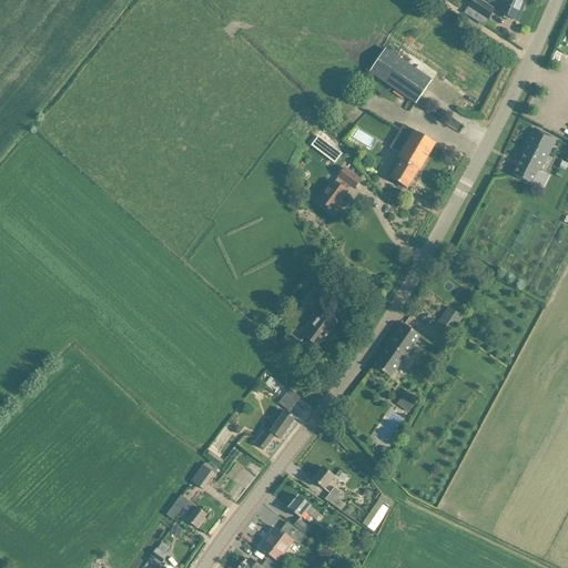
[(494,10),(484,4),(477,0),(473,0),(468,7),(466,12),(484,24),(494,10)]
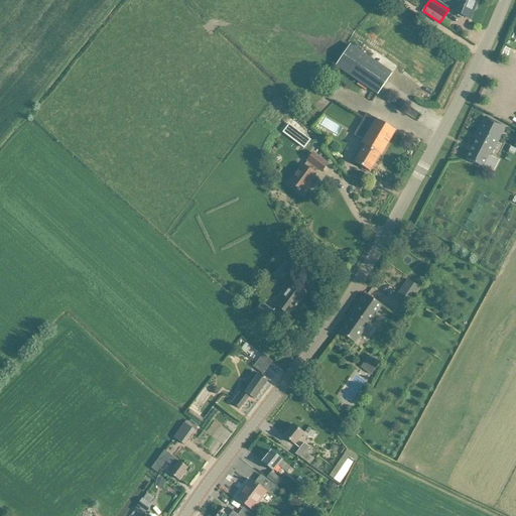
[(477,0),(457,0),(452,11),(468,18),(474,4),(476,4),(477,0)]
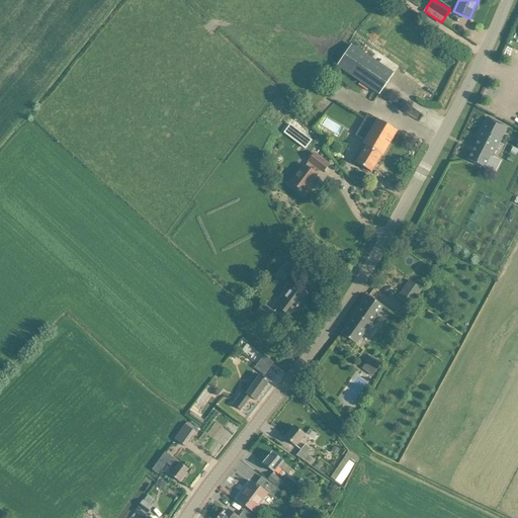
[(391,19),(405,24),(410,11),(404,9),(403,13),(394,10),(391,19)]
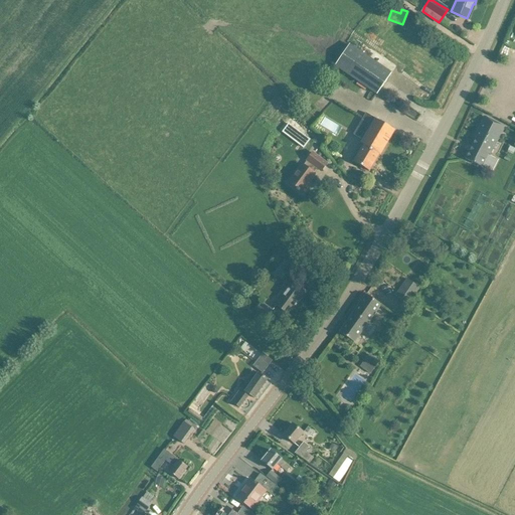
[(391,73),(382,68),(349,45),(335,65),(377,95),(391,73)]
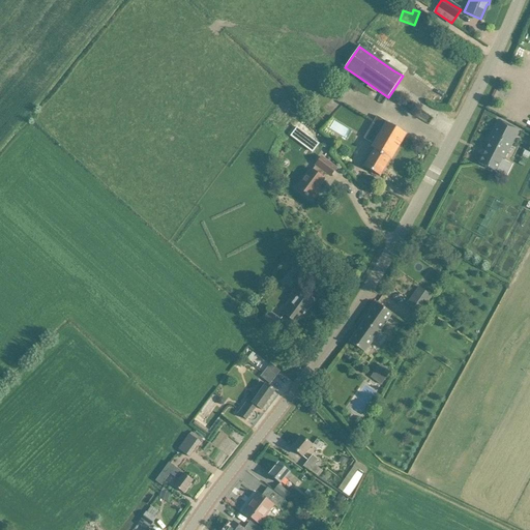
[(494,85),(500,66),(494,64),(488,83),(494,85)]
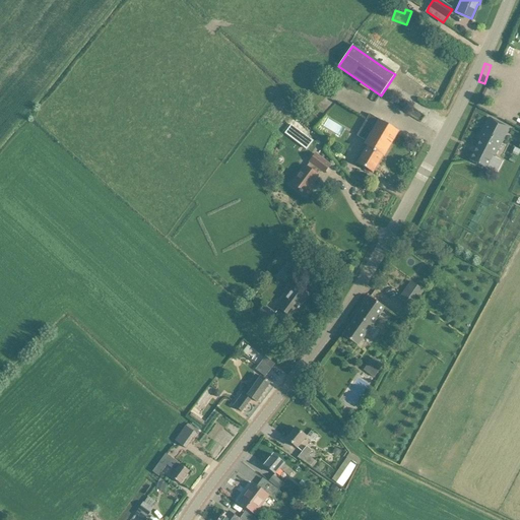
[(477,80),(469,94),(475,98),(482,83),(477,80)]
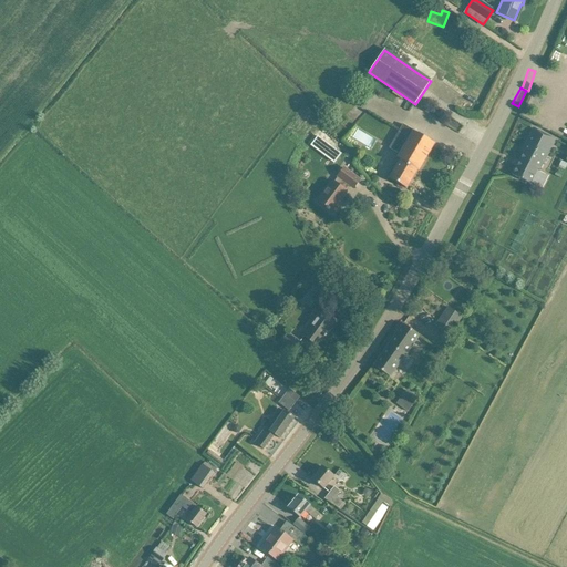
[(378,146),(384,134),(362,121),(354,132),(378,146)]
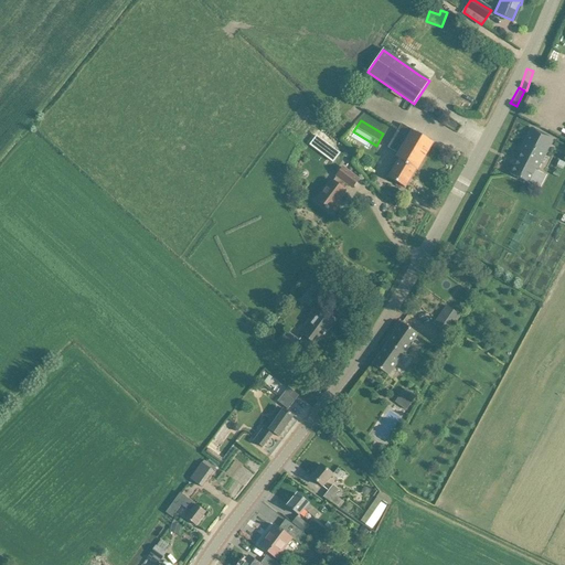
[(417,170),(433,144),(401,124),(395,134),(387,148),(401,156),(398,159),(416,170),(417,170)]
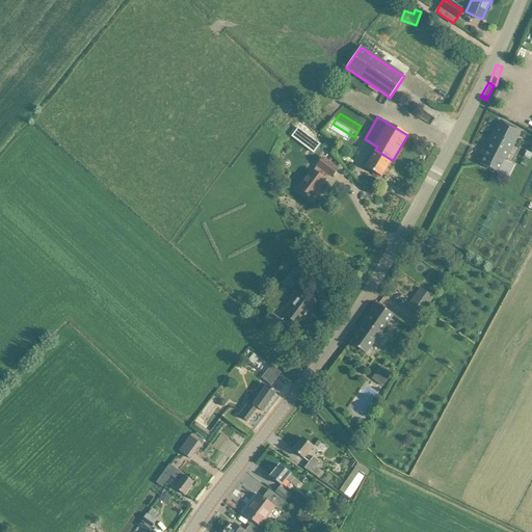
[(507,160),(521,131),(500,121),(489,141),(490,142),(480,164),(498,174),(505,159),(507,160)]
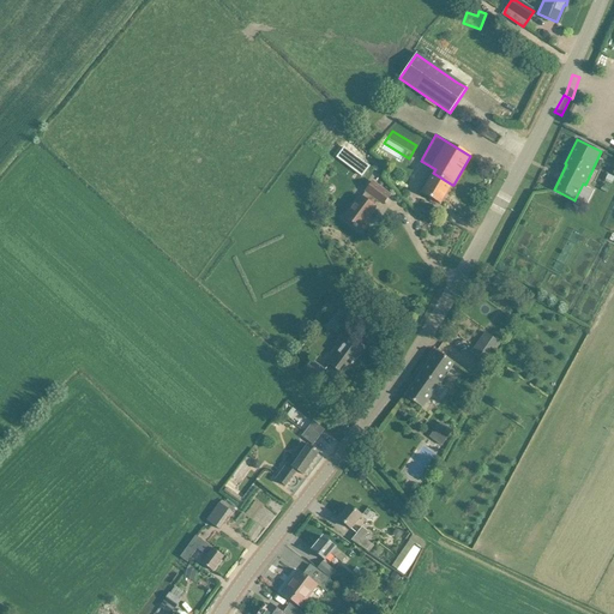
[(369,167),(344,148),(336,158),(361,178),(369,167)]
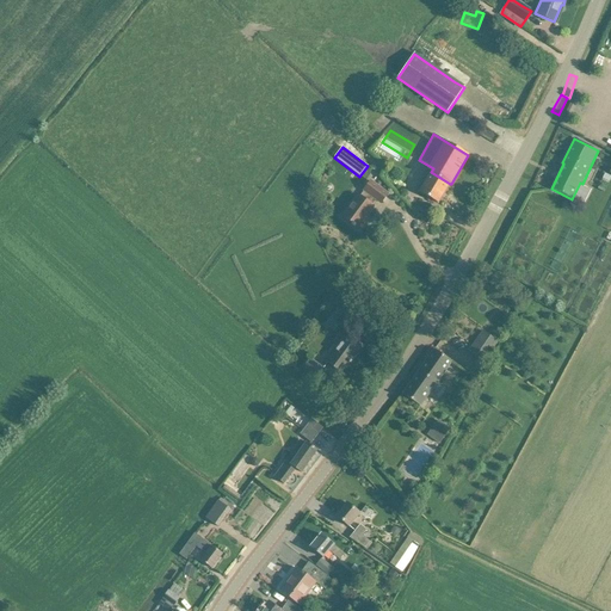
[(438,203),(450,184),(431,172),(419,192),(438,203)]
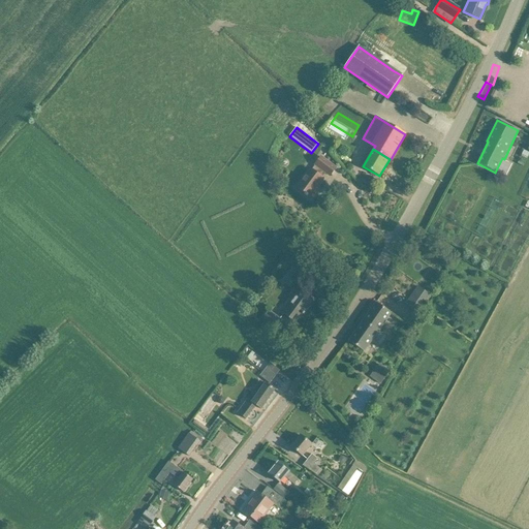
[(336,168),(328,162),(320,157),(315,164),(315,165),(312,170),(310,169),(297,187),(305,193),(304,195),(310,199),(315,192),(314,191),(323,179),(321,178),(325,173),(330,176),(336,168)]
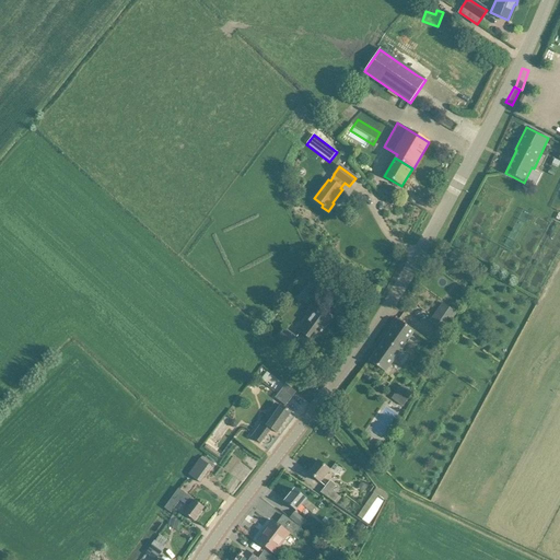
[(333,317),(324,311),(314,303),(307,313),(311,315),(299,331),(313,342),(319,333),(321,334),(323,331),(321,330),(324,325),(326,327),(333,317)]
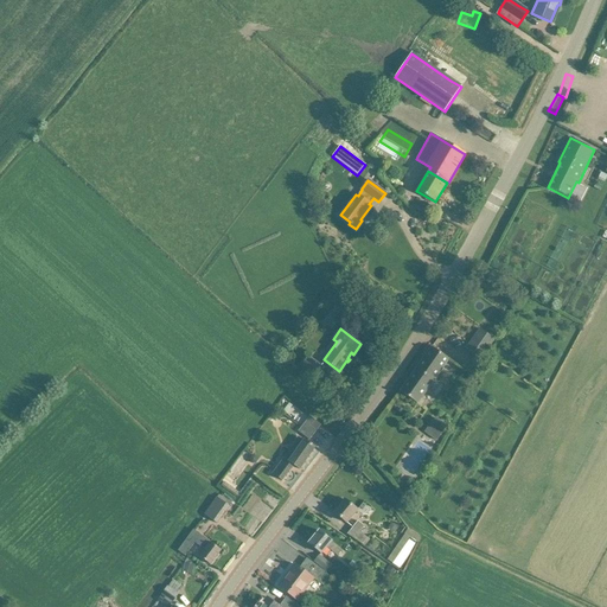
[(480,330),(466,349),(481,359),(494,340),(480,330)]
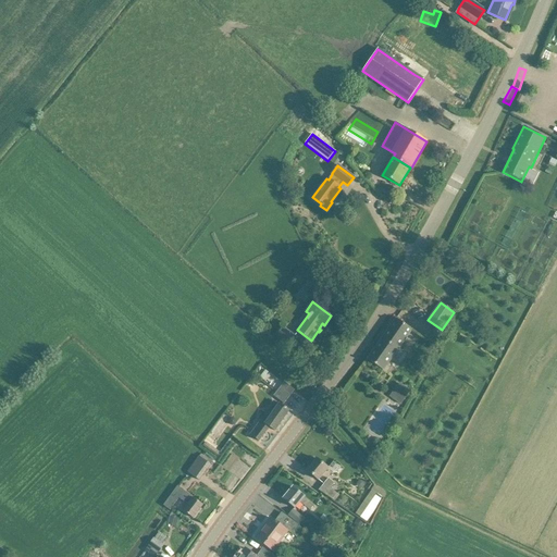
[(411,330),(405,325),(396,319),(367,359),(383,371),(411,330)]
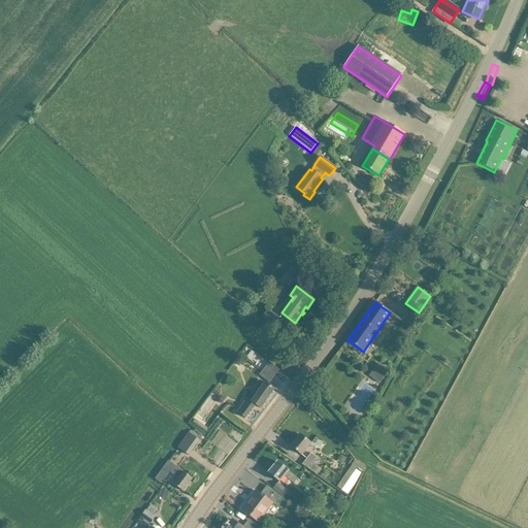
[(282,321),(268,310),(262,319),(275,329),(282,321)]
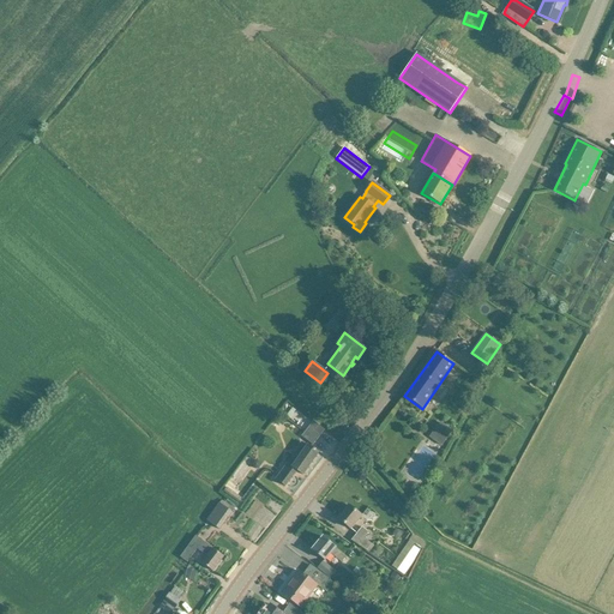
[(324,431),(313,421),(301,437),(313,445),(324,431)]
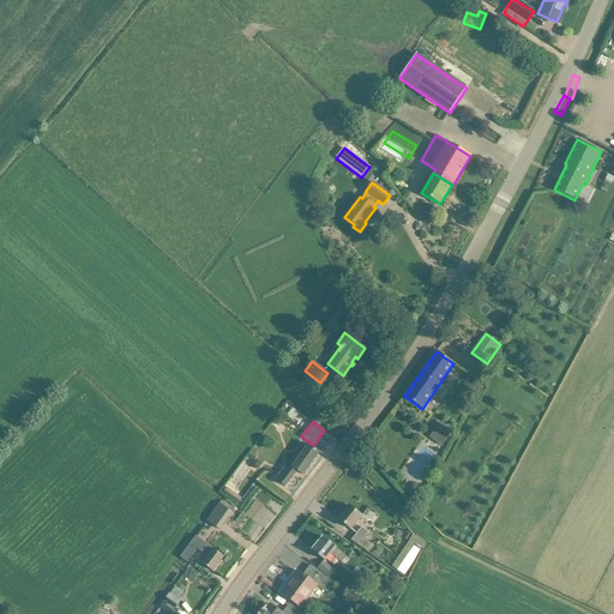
[(445,441),(451,432),(439,423),(432,433),(445,441)]
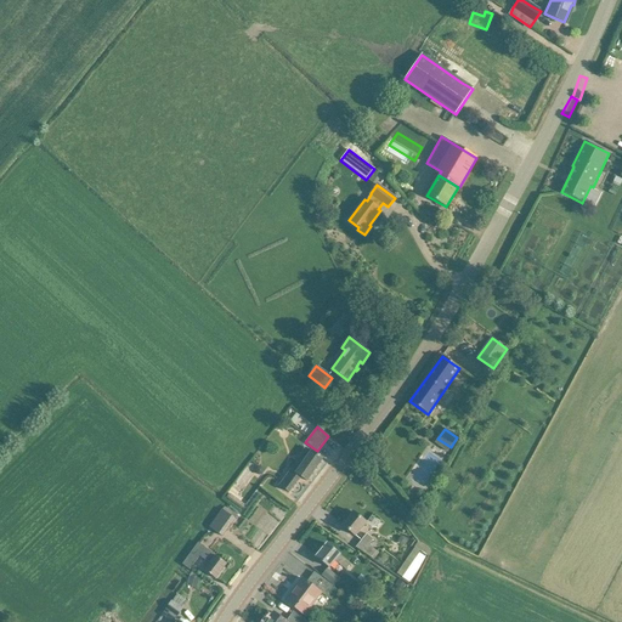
[(453,452),(436,441),(414,471),(431,484),(453,452)]
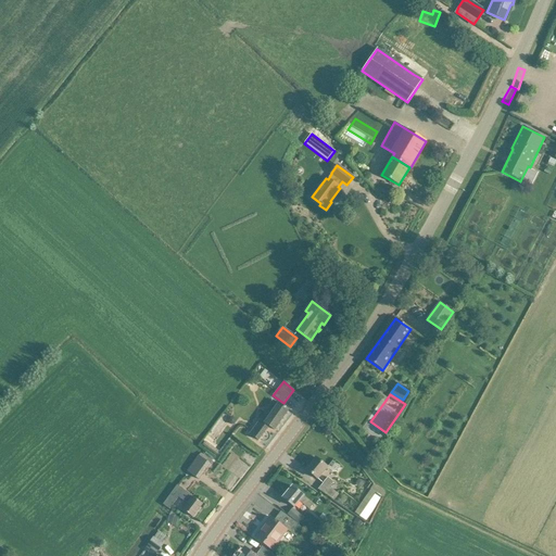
[(283,407),(278,403),(269,416),(265,413),(250,433),(258,441),(269,426),(275,430),(288,411),(286,408),(286,407),(285,406),(283,407)]
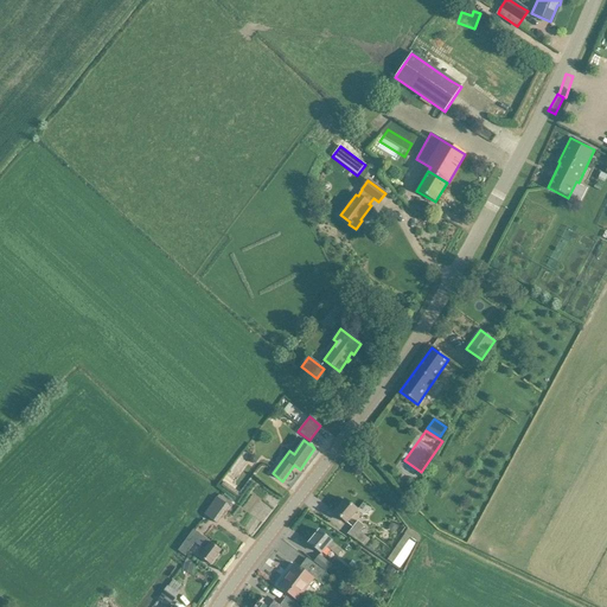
[(246,461),(242,459),(222,486),(236,497),(238,493),(228,485),(246,461)]
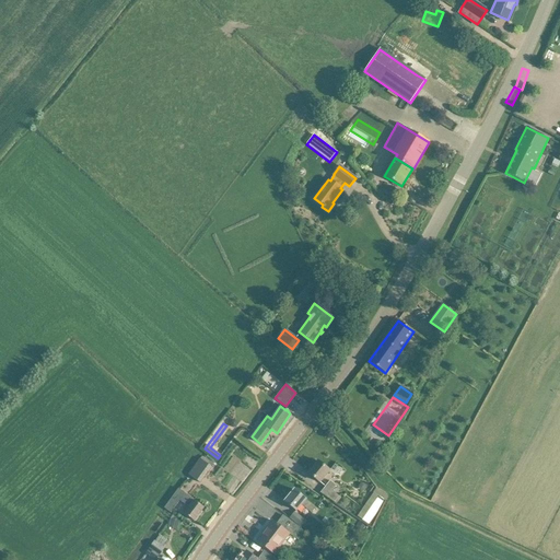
[(200,459),(188,475),(200,483),(211,467),(200,459)]
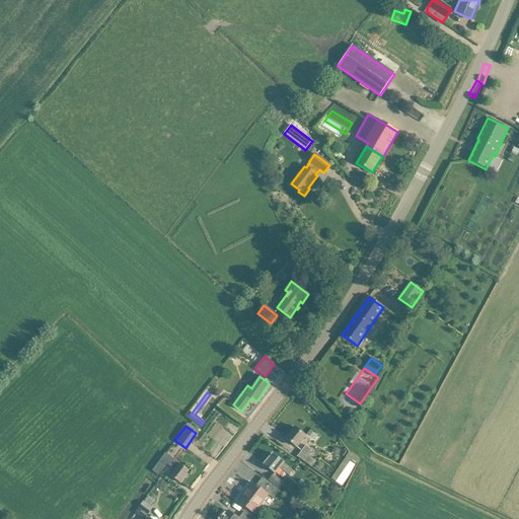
[(295,428),(286,438),(296,447),(305,437),(295,428)]
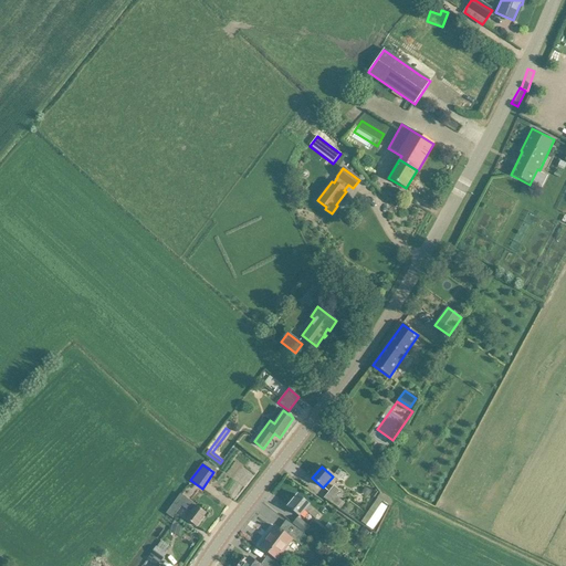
[(336,509),(343,502),(335,496),(339,491),(334,486),(328,492),(324,499),(336,509)]
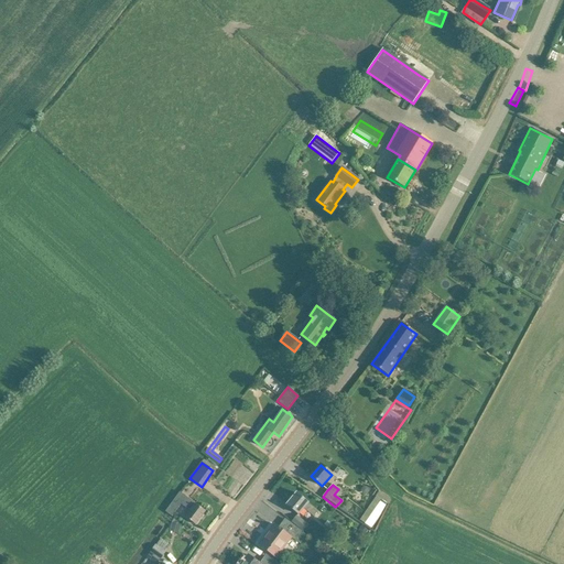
[(172,517),(180,507),(181,505),(191,511),(185,518),(186,519),(195,524),(205,511),(185,497),(180,492),(173,502),(165,512),(172,517)]
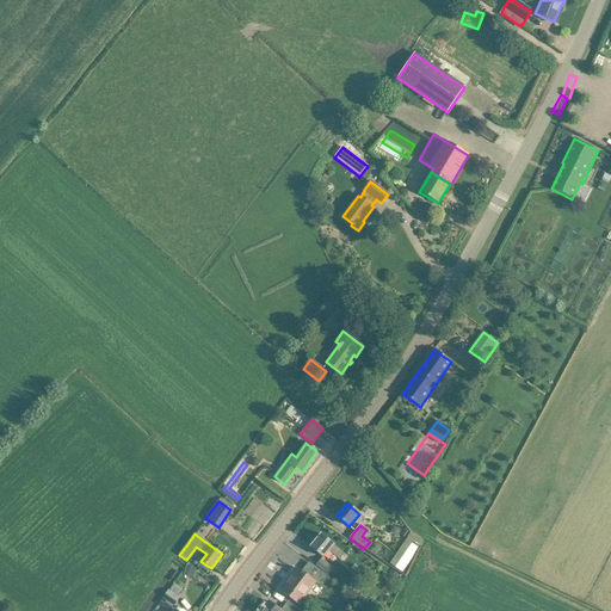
[(411,534),(390,565),(402,573),(423,542),(411,534)]
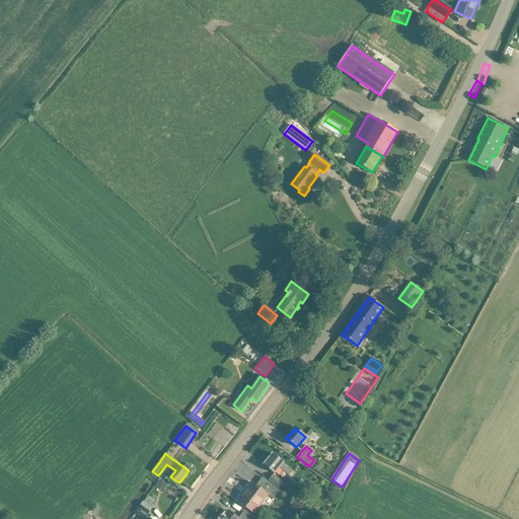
[(284,463),(281,460),(273,454),(264,464),(275,473),(279,468),(289,475),(293,470),(288,466),(288,467),(283,463),(284,463)]
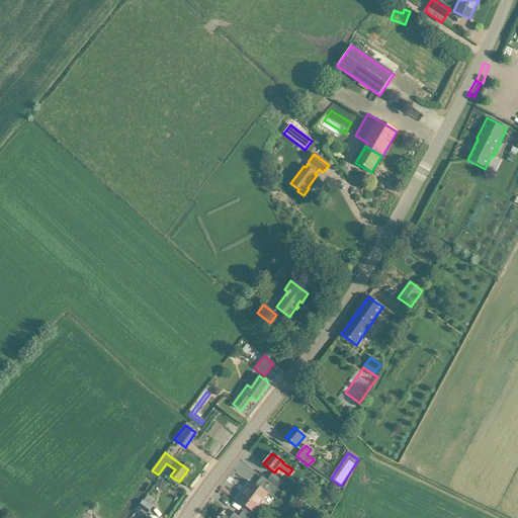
[(278,488),(282,483),(272,475),(268,480),(278,488)]
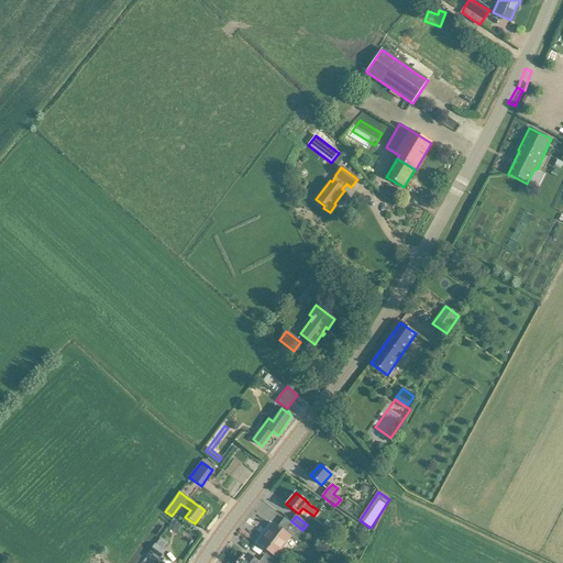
[(296,540),(302,531),(291,523),(288,520),(282,529),(279,528),(274,523),(267,532),(268,532),(265,537),(264,537),(258,544),(267,551),(275,556),(291,538),(296,540)]
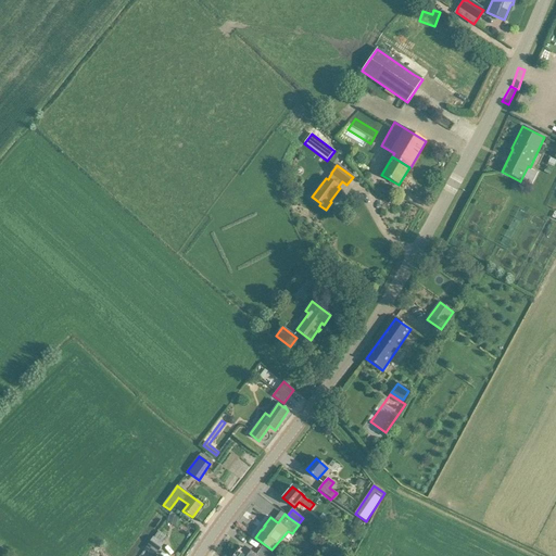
[(154,555),(163,545),(153,538),(144,550),(153,555),(154,555)]
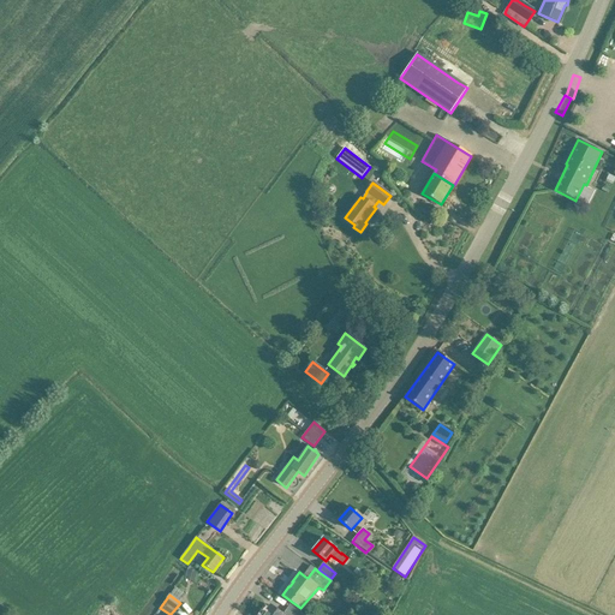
All buildings are outlined.
